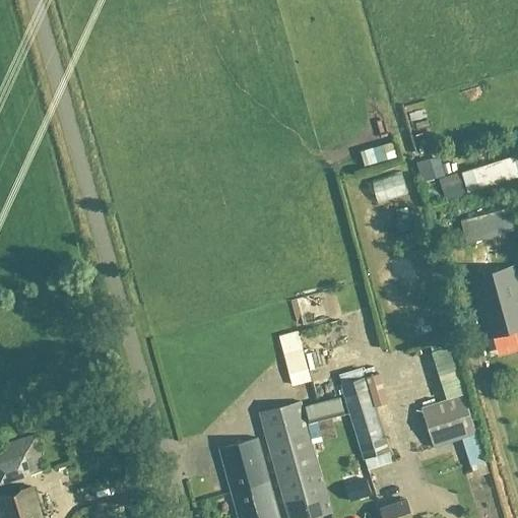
[(436,179),(448,175),(443,155),(431,159),(436,179)]
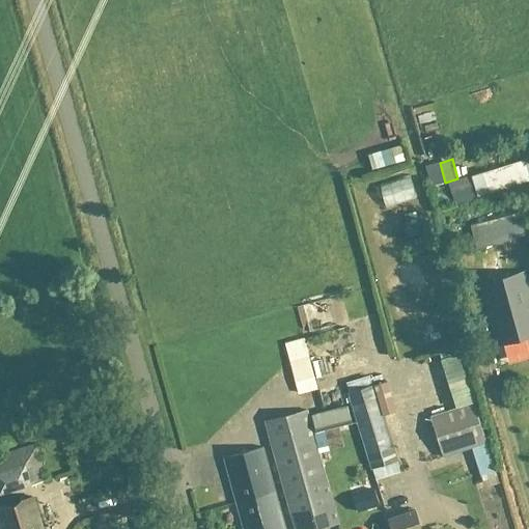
[(454,205),(528,183),(528,175),(523,160),(448,184),(454,205)]
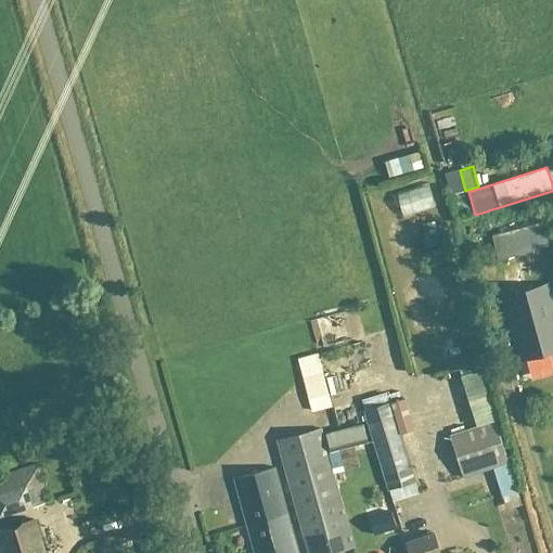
[(459,170),(447,174),(452,194),(465,191),(459,170)]
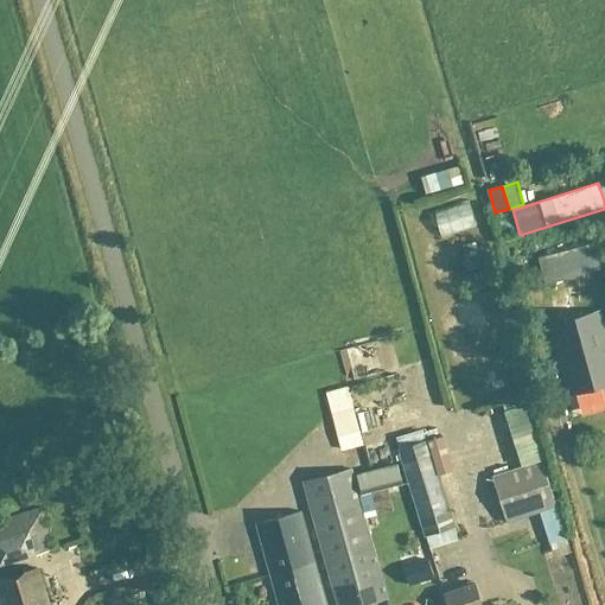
[(596,243),(539,258),(546,285),(603,271),(596,243)]
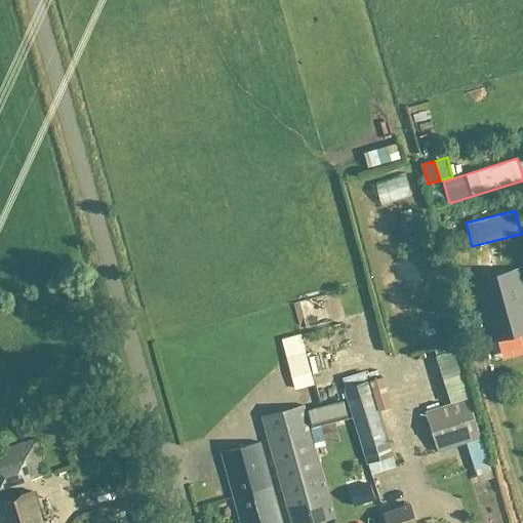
[(486,320),(492,343),(522,333),(522,299),(515,272),(475,283),(483,311),(487,310),(489,318),(486,320)]
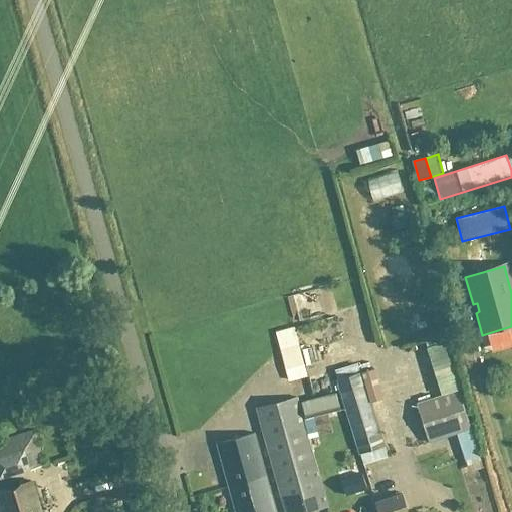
[(298,291),(304,312),(320,307),(314,286),(298,291)]
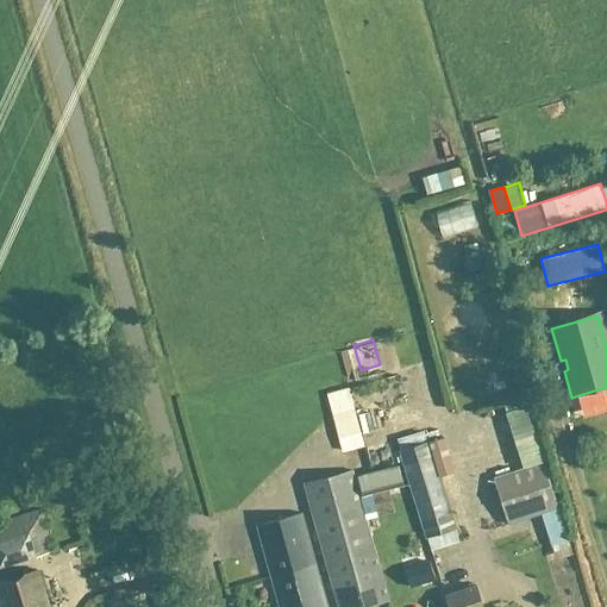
[(349,388),(327,394),(343,451),(363,446),(349,388)]
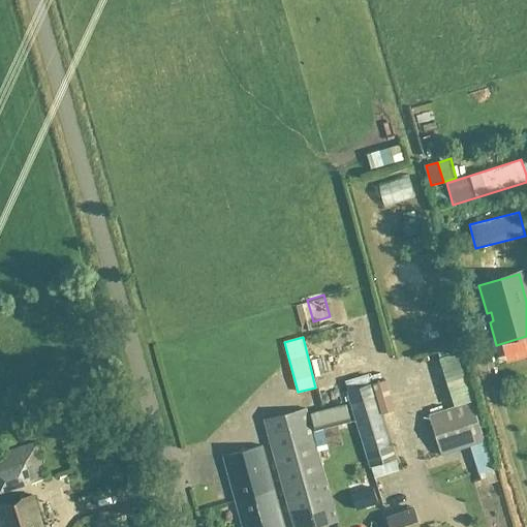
[(365,455),(394,445),(373,382),(345,392),(365,455)]
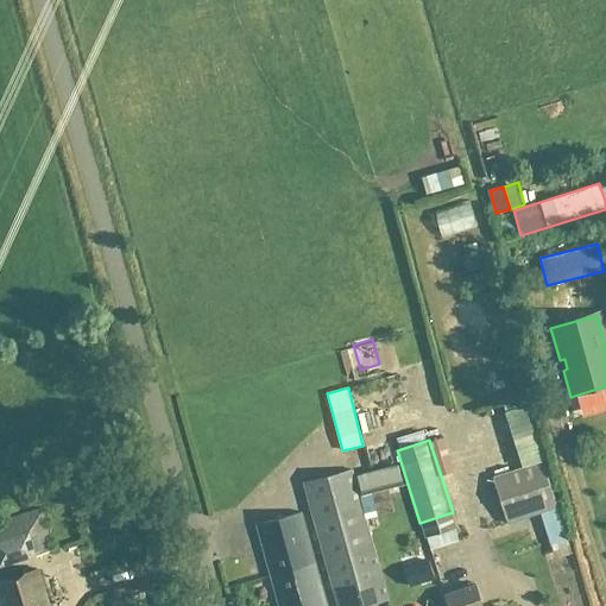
[(491,478),(507,525),(560,507),(543,460),(491,478)]
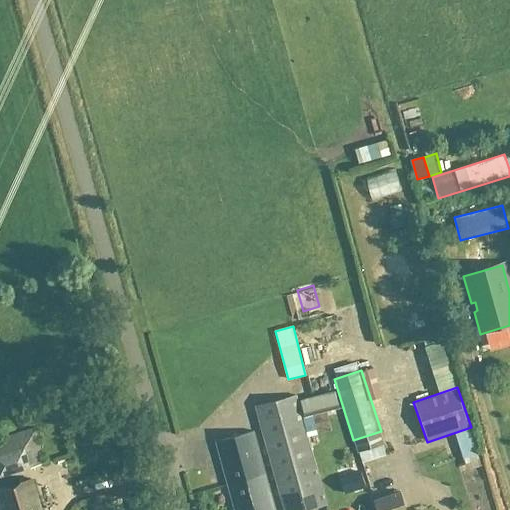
[(307,391),(308,407),(326,406),(325,390),(307,391)]
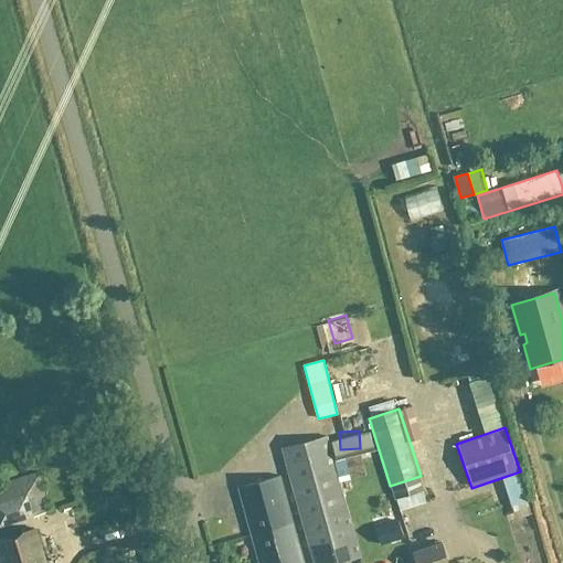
[(299,520),(347,507),(327,436),(280,449),(299,520)]
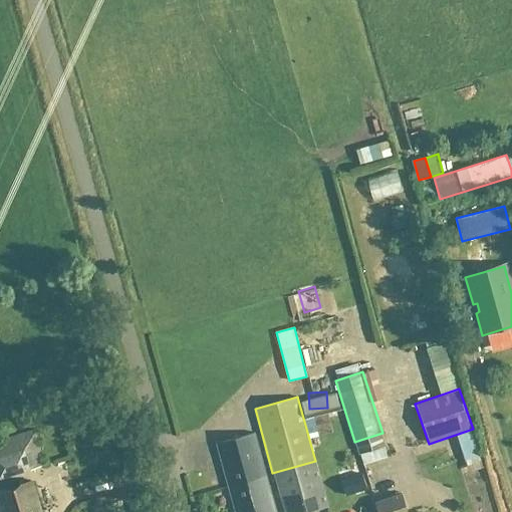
[(33,431),(0,441),(0,477),(44,465),(33,431)]
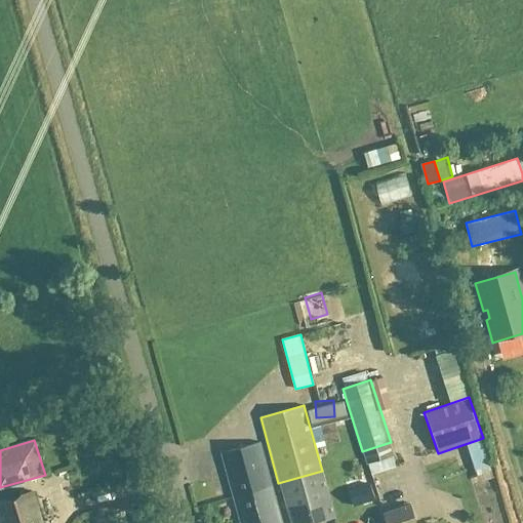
[(234,495),(272,484),(260,441),(223,452),(234,495)]
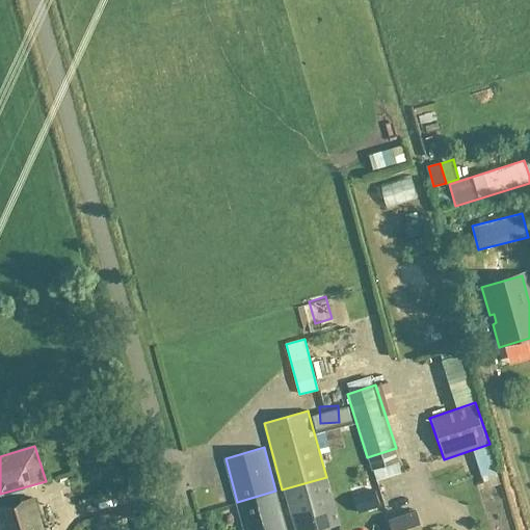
[(400,461),(396,448),(367,457),(371,471),(400,461)]
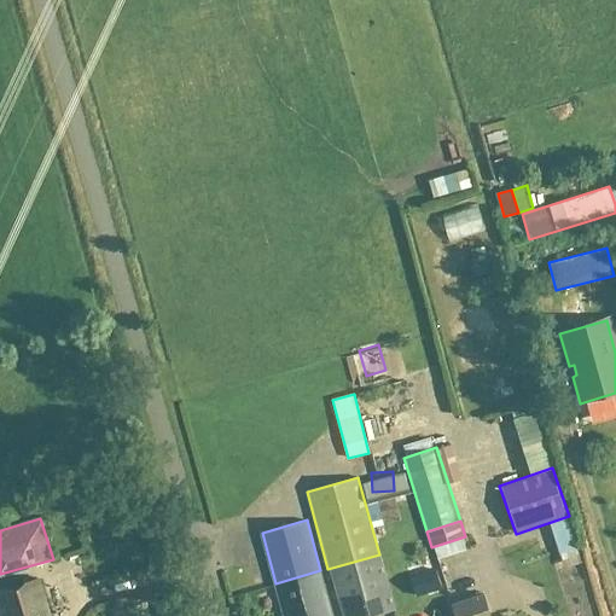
[(379,555),(327,569),(340,615),(375,615),(395,611),(384,571),(379,555)]
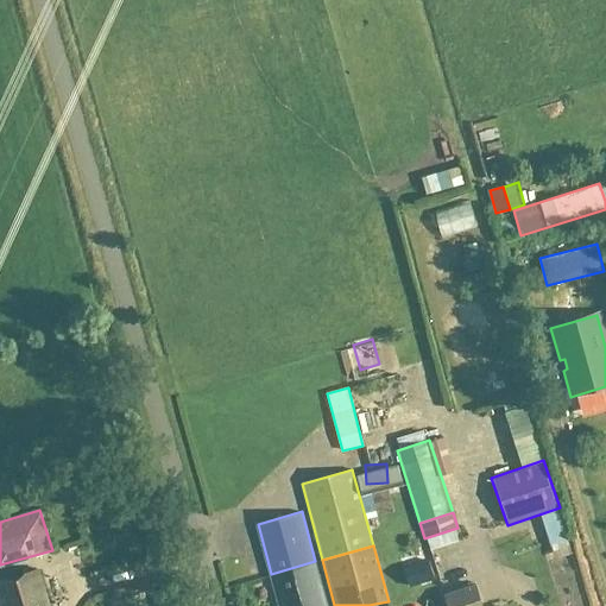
[(404,569),(410,587),(435,580),(428,562),(423,563),(421,551),(398,559),(402,569),(404,569)]
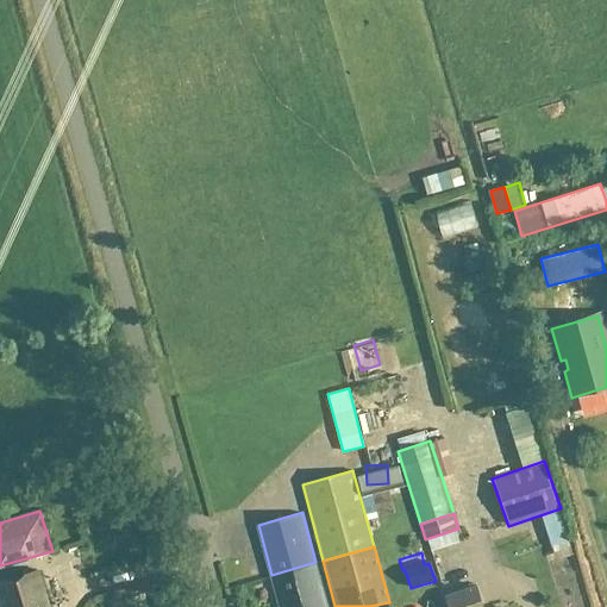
[(327,606),(315,562),(271,575),(280,606),(327,606)]
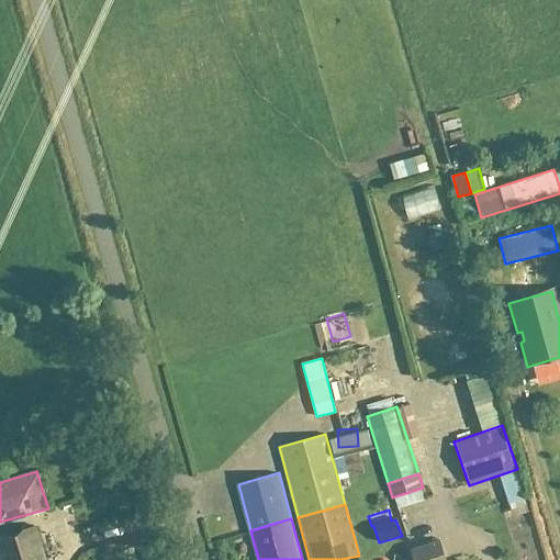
[(46,559),(36,527),(0,537),(0,553),(1,559),(46,559)]
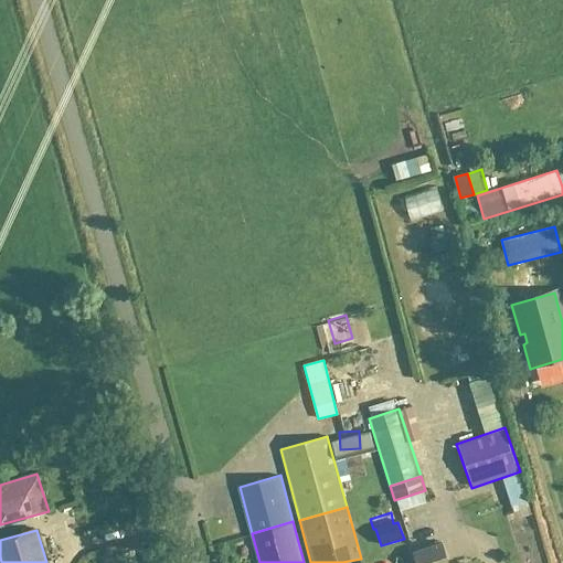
[(448,562),(443,543),(415,553),(417,562),(448,562)]
